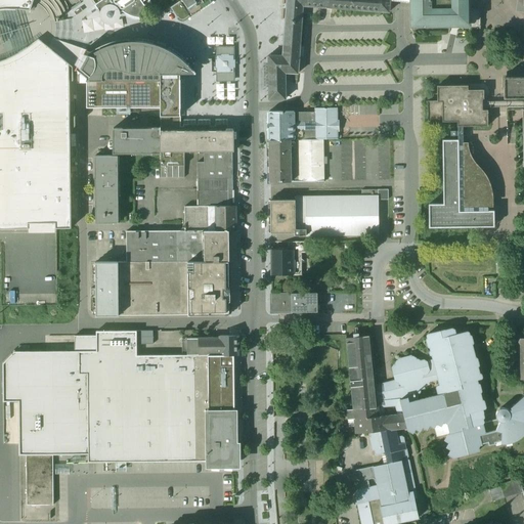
[(0,0),(0,9),(7,9),(31,10),(33,2),(34,0),(0,0)]
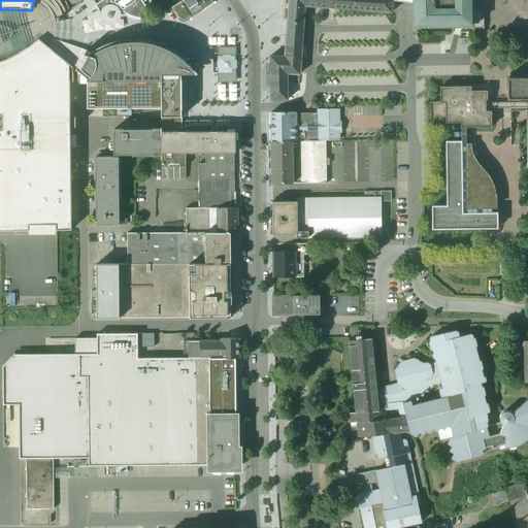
[(102,0),(96,4),(96,5),(99,9),(96,11),(97,12),(98,15),(98,17),(104,15),(105,18),(107,20),(111,22),(114,20),(117,18),(118,15),(118,12),(122,11),(124,11),(127,13),(131,15),(133,17),(136,18),(141,18),(143,18),(144,19),(144,8),(147,6),(144,2),(146,0),(102,0)]
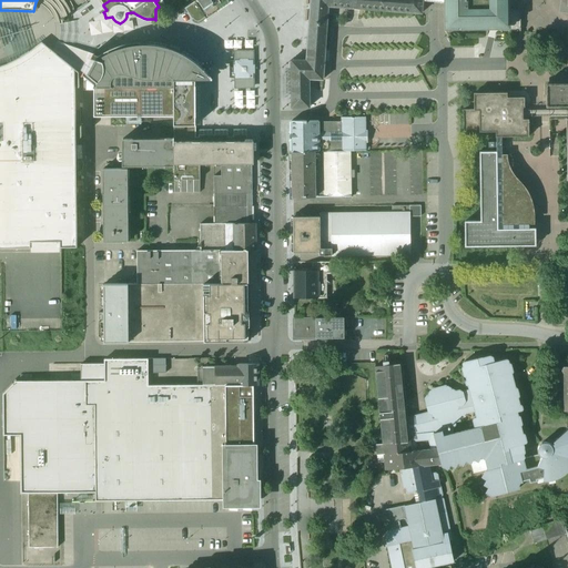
[(206,17),(195,0),(185,8),(193,19),(195,20),(196,21),(199,21),(201,20),(206,17)]
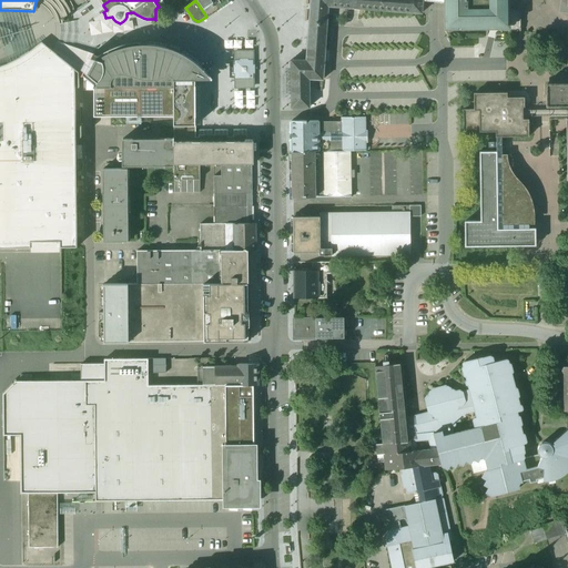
[(195,0),(206,17),(206,18),(216,11),(230,2),(227,0),(195,0)]
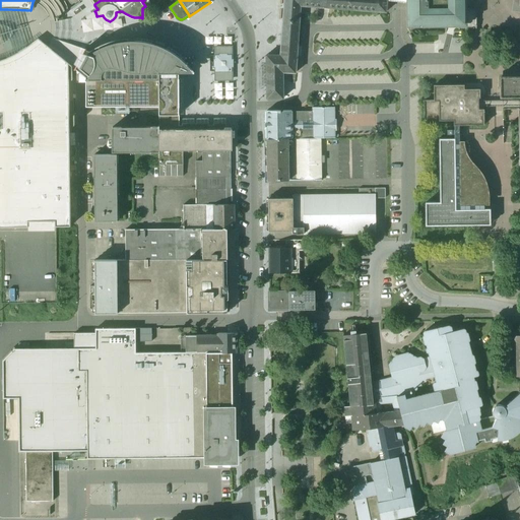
[(282,39),(281,55),(267,55),(268,99),(283,99),(283,72),(296,73),(301,5),(386,12),(387,1),(386,0),(284,0),(283,15),(282,39)]
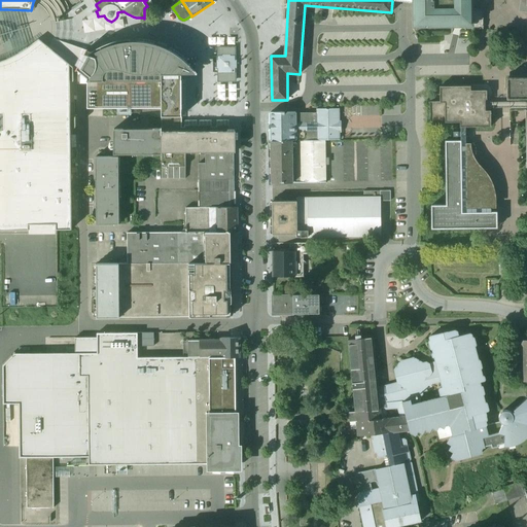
[(412,0),(412,3),(413,28),(425,28),(425,24),(427,24),(427,28),(462,27),(462,29),(483,29),(483,8),(472,8),(472,0),(412,0)]
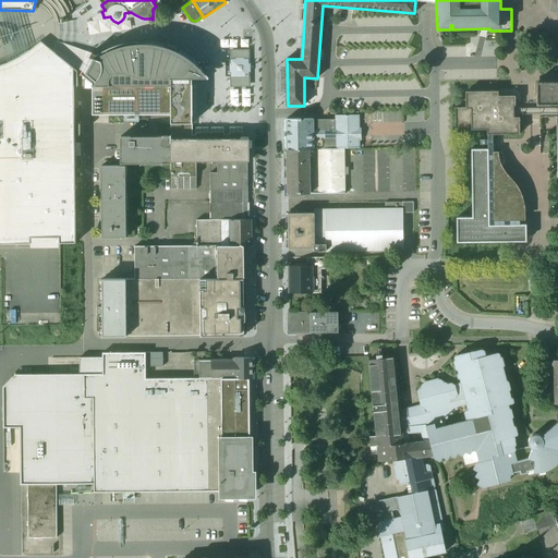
[(16,11),(0,11),(0,29),(3,45),(2,46),(4,53),(8,62),(8,63),(28,50),(26,40),(20,19),(16,11)]
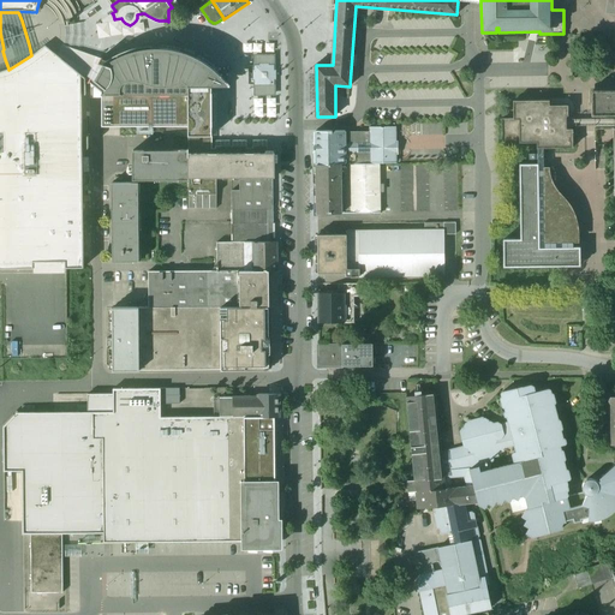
[(117,54),(107,60),(103,59),(103,58),(102,58),(101,59),(89,81),(88,82),(89,83),(90,82),(102,91),(102,95),(189,94),(190,94),(190,87),(212,87),(219,72),(214,69),(209,65),(204,61),(197,58),(196,57),(195,59),(180,53),(181,52),(174,49),(166,48),(160,48),(153,48),(153,45),(151,45),(139,47),(127,49),(117,54)]
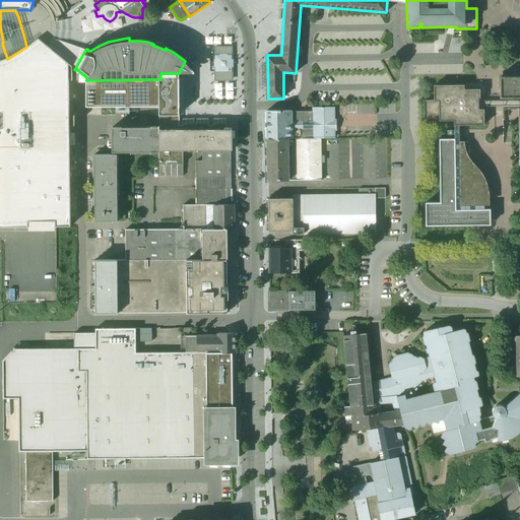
[(7,59),(0,61),(0,226),(16,226),(16,221),(55,221),(55,226),(71,226),(68,63),(60,56),(54,52),(39,39),(27,48),(7,59)]
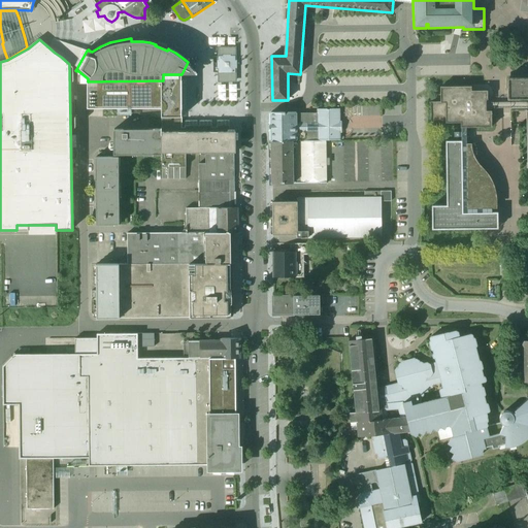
[(68,43),(61,41),(59,46),(55,53),(61,57),(68,43)]
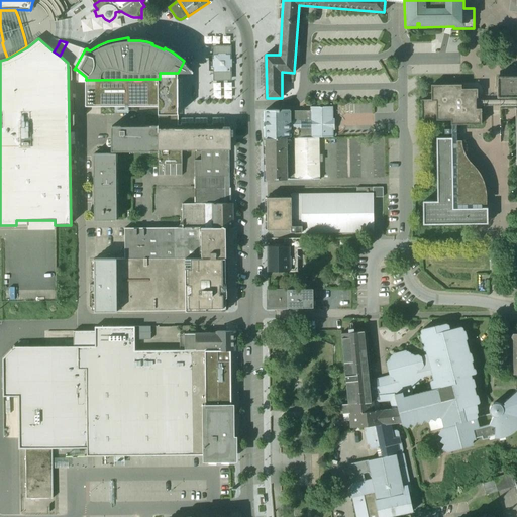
[(85,49),(67,42),(60,56),(68,63),(75,68),(85,49)]
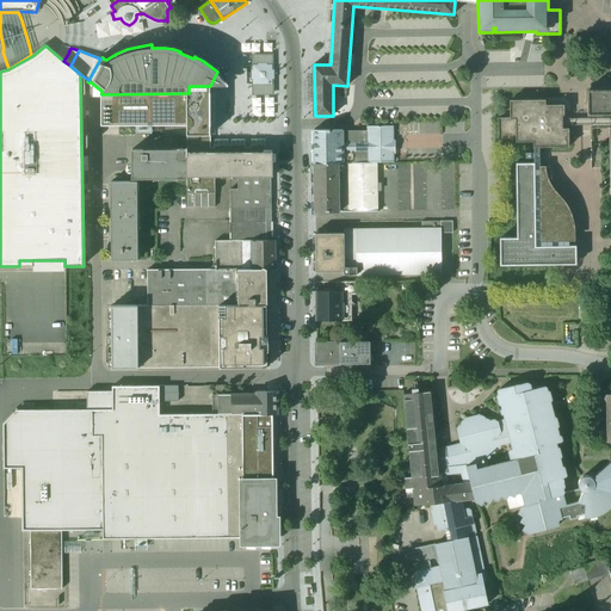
[(272,56),(253,56),(253,71),(252,71),(252,80),(253,80),(253,94),(272,94),(272,79),(273,79),(273,71),(272,71),(272,56)]
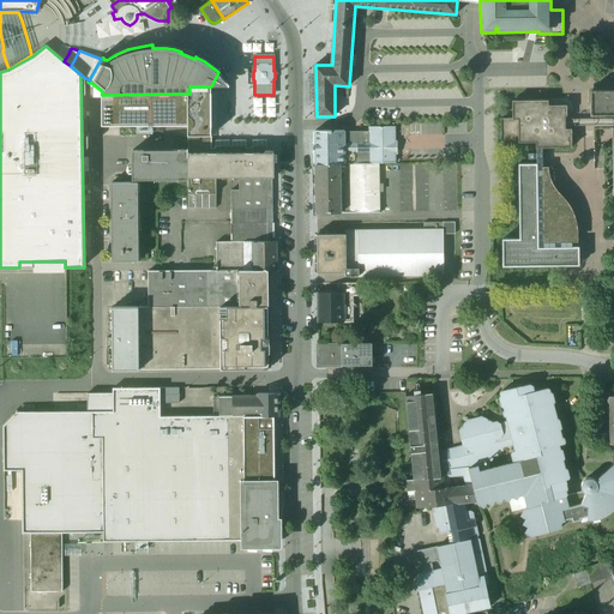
[(211,86),(190,86),(190,94),(188,94),(188,126),(188,136),(212,136),(211,86)]
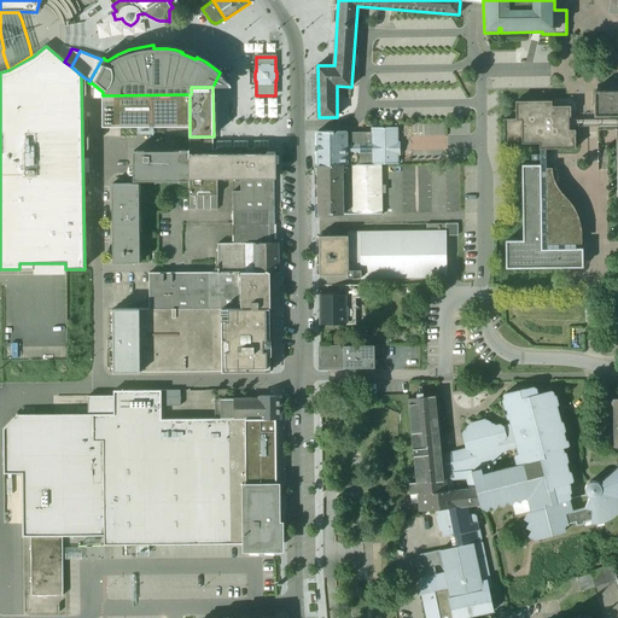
[(617,128),(617,129),(617,196),(617,89),(594,91),(594,114),(594,117),(617,116),(617,128)]
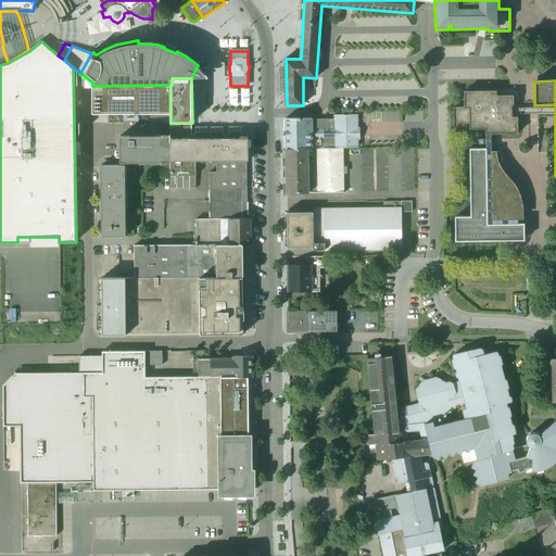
[(171,114),(171,85),(92,86),(92,114),(171,114)]
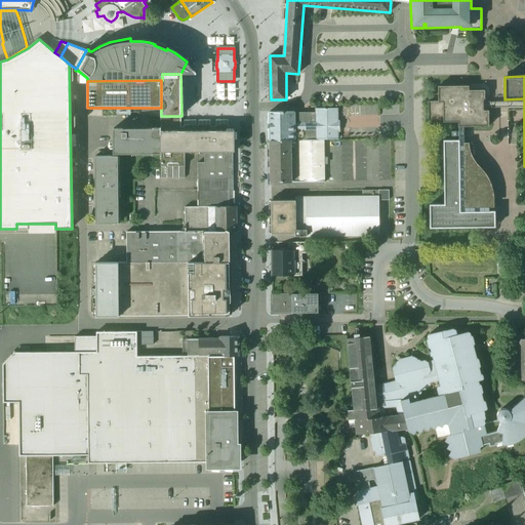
[(217,97),(236,97),(237,84),(218,83),(217,97)]
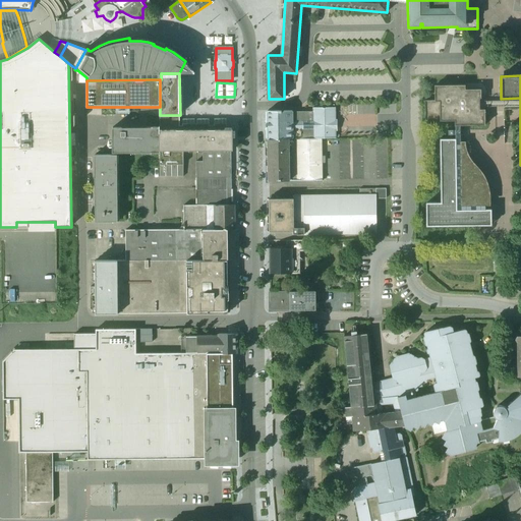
[(465,90),(465,84),(435,85),(435,105),(425,105),(425,121),(455,121),(455,126),(460,126),(485,126),(485,109),(480,109),(480,104),(480,101),(480,99),(481,99),(481,96),(481,90),(465,90)]
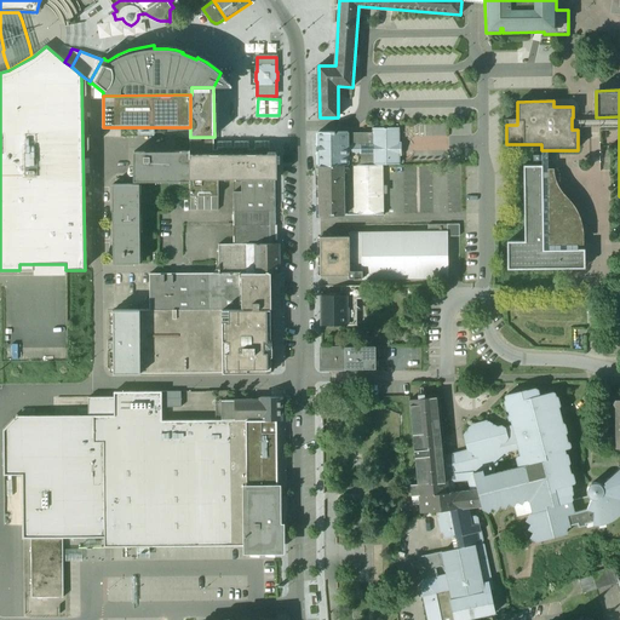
[(374,133),(349,133),(349,165),(383,165),(400,165),(400,156),(402,156),(402,142),(400,142),(400,127),(374,128),(374,133)]
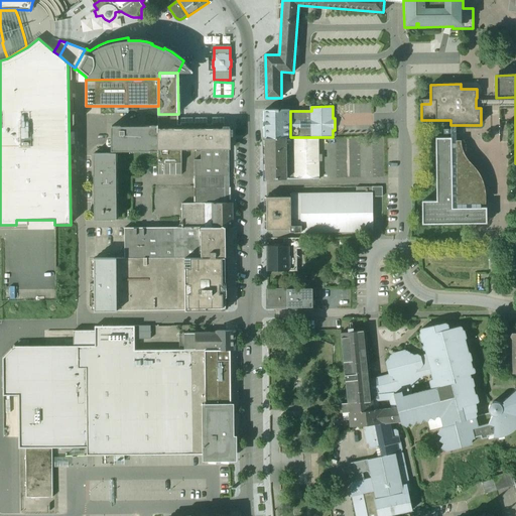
[(289,109),(266,110),(266,138),(286,137),(290,137),(290,111),(289,110),(289,109)]
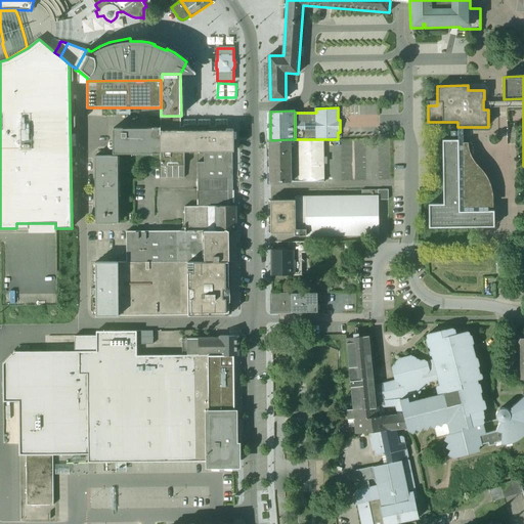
[(181,116),(161,116),(161,128),(161,131),(181,131),(181,126),(181,116)]
